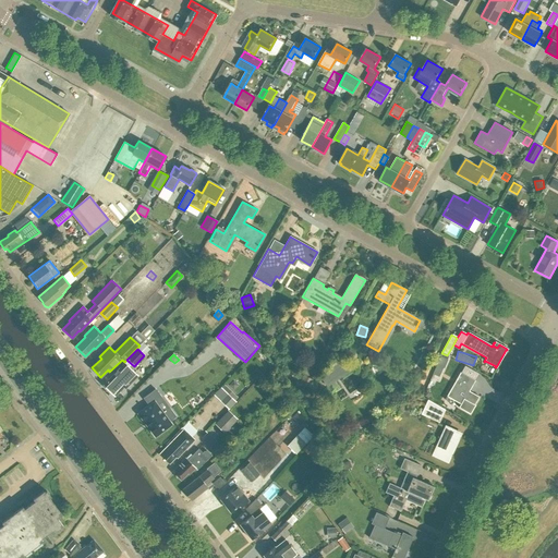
[(434,373),(440,375),(446,359),(439,356),(434,373)]
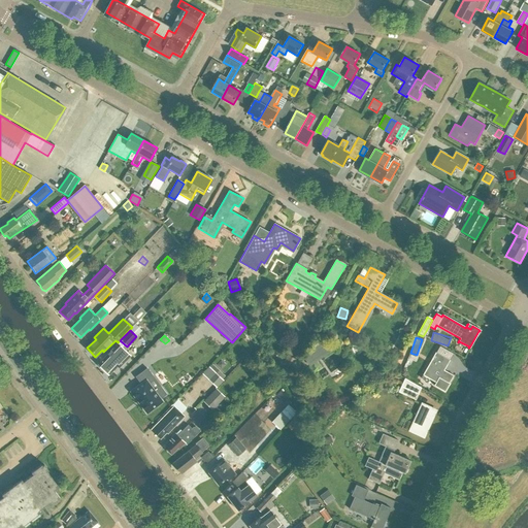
[(328,347),(324,340),(301,356),(305,362),(309,359),(307,356),(321,348),(323,350),(328,347)]
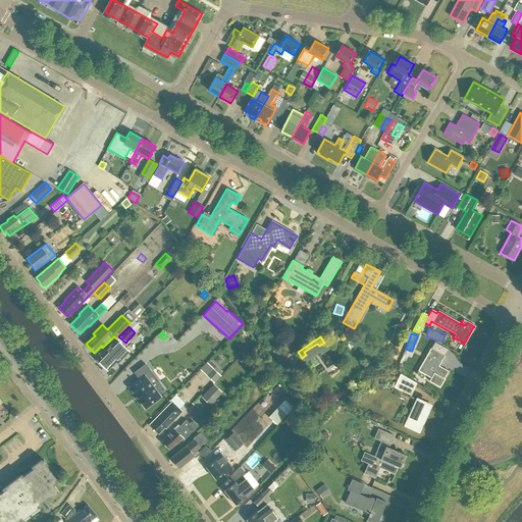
[(116,363),(128,352),(116,340),(95,360),(106,371),(114,362),(116,363)]
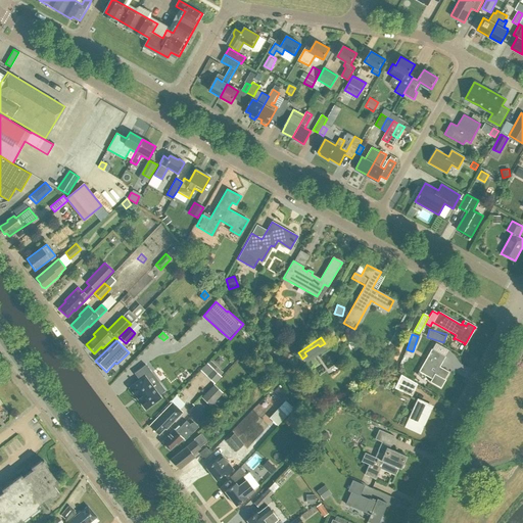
[(442,363),(445,357),(430,349),(418,372),(431,379),(429,382),(440,388),(448,372),(438,367),(437,370),(431,367),(435,359),(442,363)]
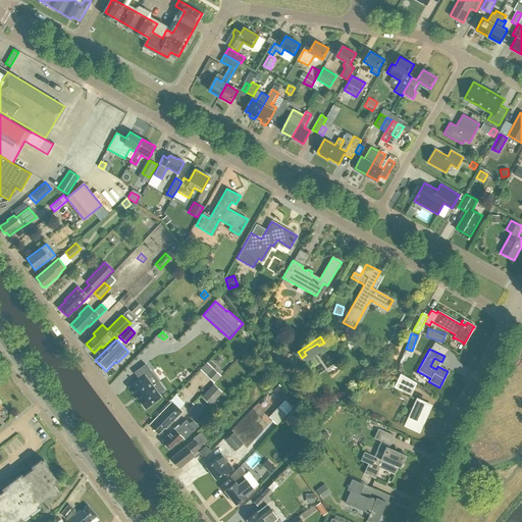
[(290,363),(293,355),(283,351),(279,358),(290,363)]
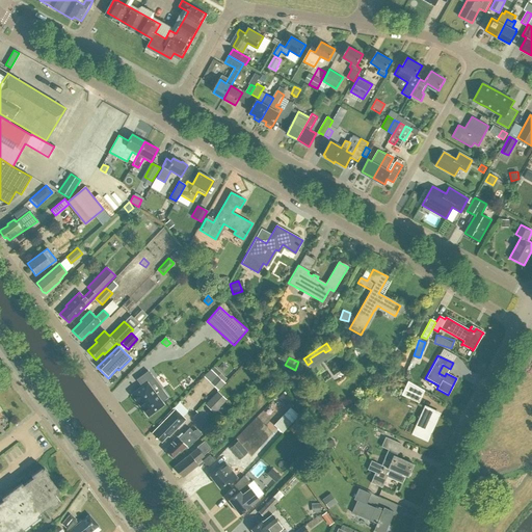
[(220,373),(217,376),(210,369),(204,376),(214,387),(218,391),(224,383),(223,381),(227,379),(220,373)]
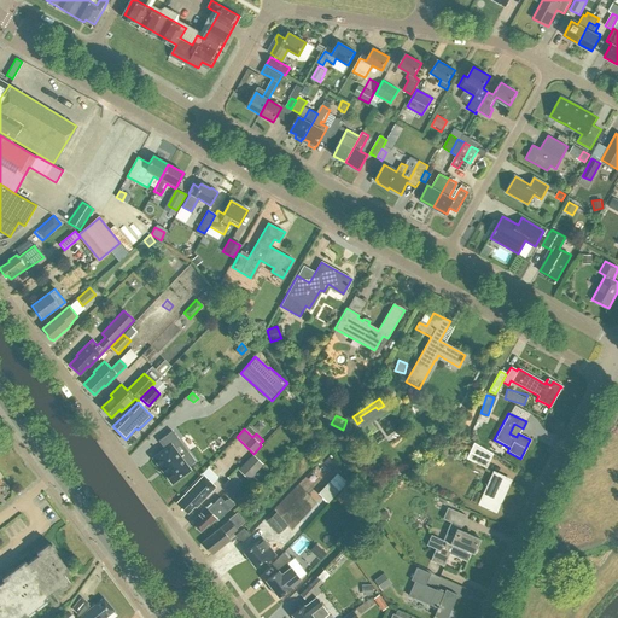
[(194,461),(187,453),(180,458),(172,445),(179,439),(172,431),(158,441),(165,449),(155,458),(153,458),(153,459),(162,468),(162,470),(163,471),(164,472),(172,482),(172,483),(173,483),(173,482),(188,471),(190,470),(188,470),(187,467),(194,461)]
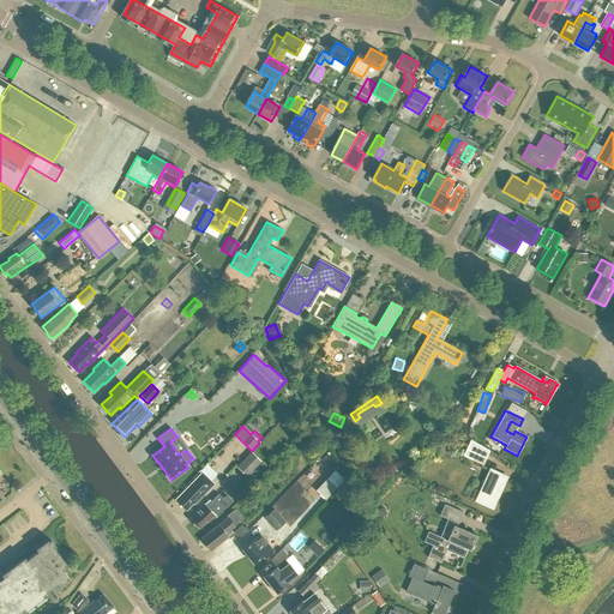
[(463,456),(483,465),(489,451),(470,440),(463,456)]
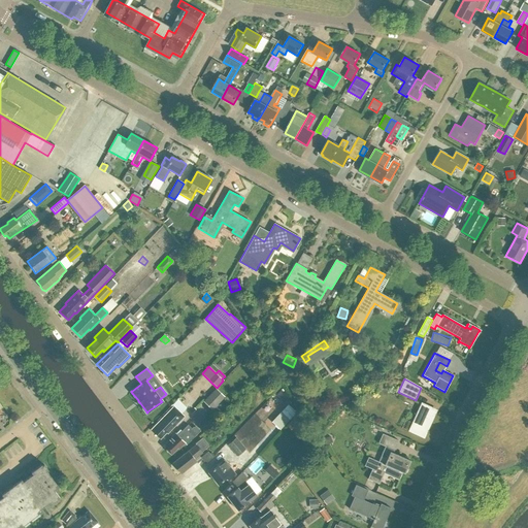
[(216,388),(203,401),(212,410),(225,397),(216,388)]
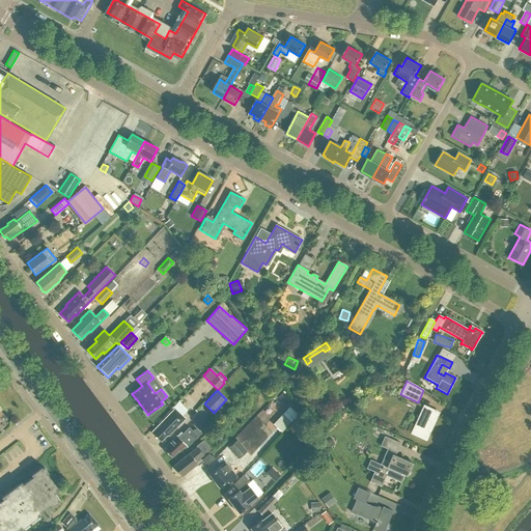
[(425,440),(436,418),(431,416),(434,411),(424,407),(412,434),(425,440)]
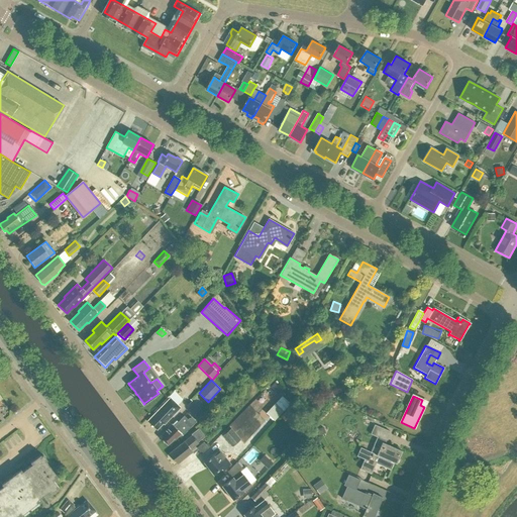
[(164,424),(180,407),(170,398),(148,421),(157,429),(163,423),(164,424)]
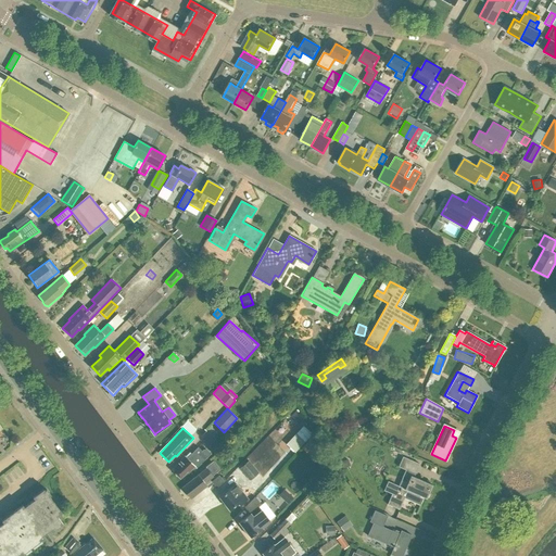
[(297,433),(286,444),(295,453),(305,442),(297,433)]
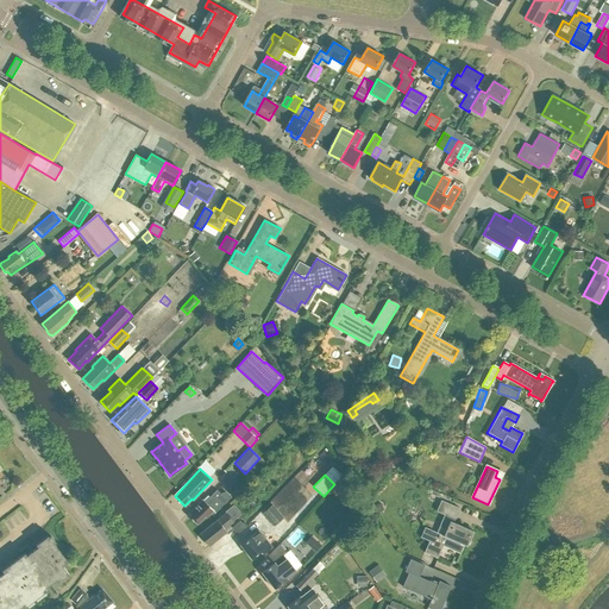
[(344,478),(331,490),(339,500),(352,488),(344,478)]
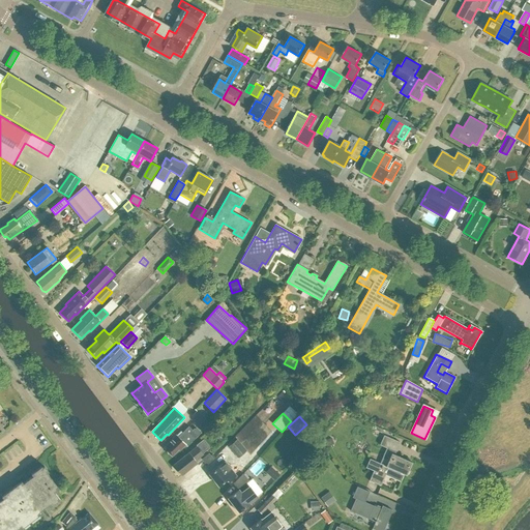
[(186,446),(197,436),(200,432),(197,429),(194,429),(192,431),(187,427),(178,437),(176,435),(163,447),(171,455),(177,449),(180,450),(184,445),(186,446)]
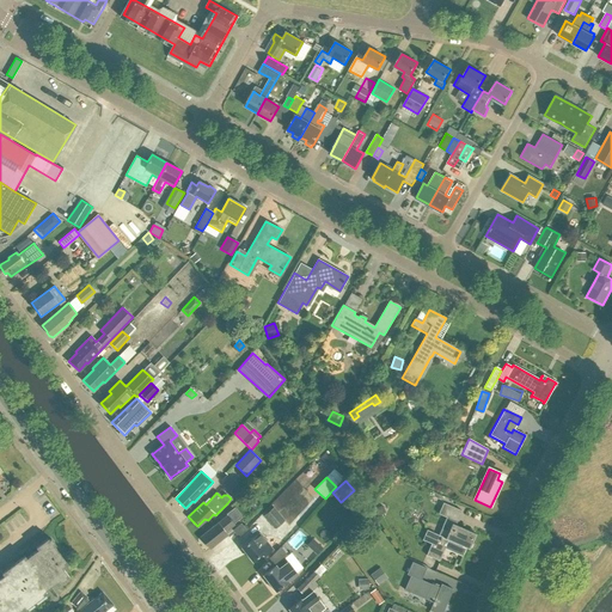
[(252,508),(258,505),(252,497),(248,501),(252,508)]
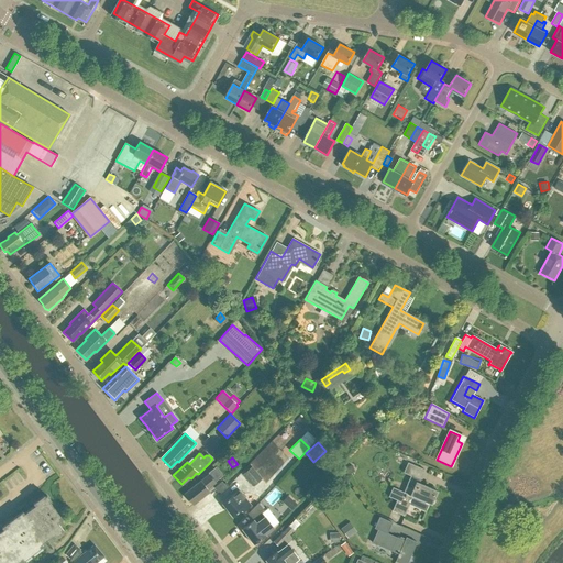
[(404,516),(409,505),(424,511),(428,504),(431,505),(438,490),(418,482),(423,470),(407,462),(403,473),(410,476),(407,484),(412,487),(409,495),(393,487),(388,497),(397,500),(392,510),(404,516)]
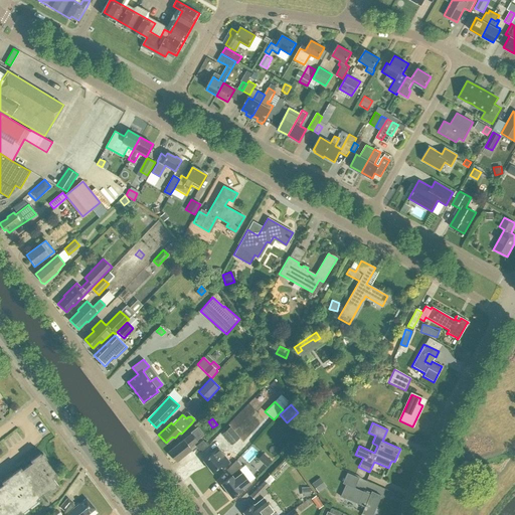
[(168,452),(169,454),(176,462),(191,450),(192,452),(197,448),(200,452),(207,446),(202,440),(195,446),(194,444),(197,442),(196,440),(204,435),(197,426),(190,433),(191,434),(168,452)]
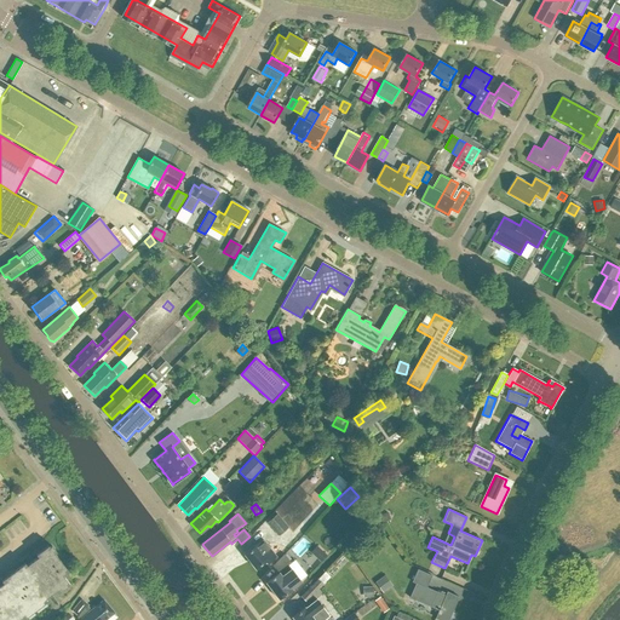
[(267,522),(277,537),(288,527),(276,514),(267,522)]
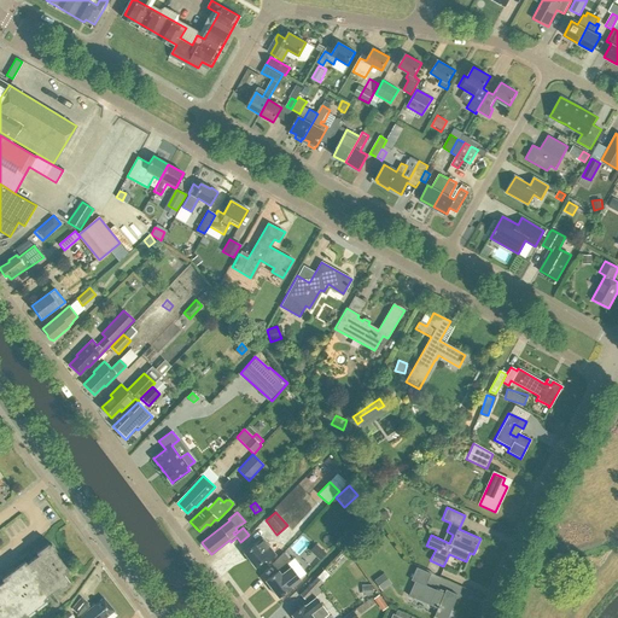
[(244,553),(255,567),(264,559),(267,561),(275,554),(262,538),(254,544),(254,546),(244,553)]
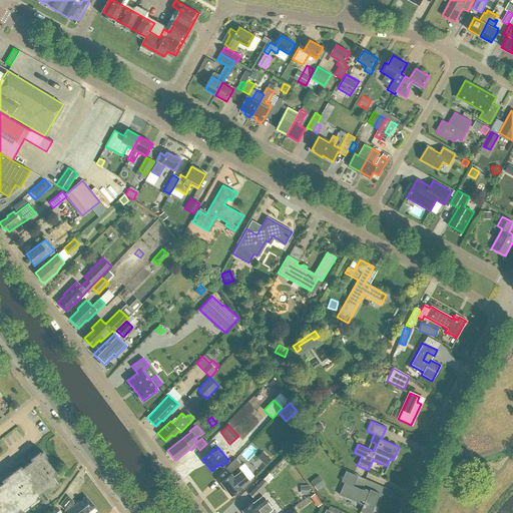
[(0,512),(14,512),(17,511),(19,512),(38,498),(37,496),(46,489),(48,491),(58,483),(52,476),(56,473),(45,458),(46,457),(42,451),(41,452),(40,451),(30,459),(31,461),(22,468),(21,466),(1,480),(3,482),(0,484),(0,512)]
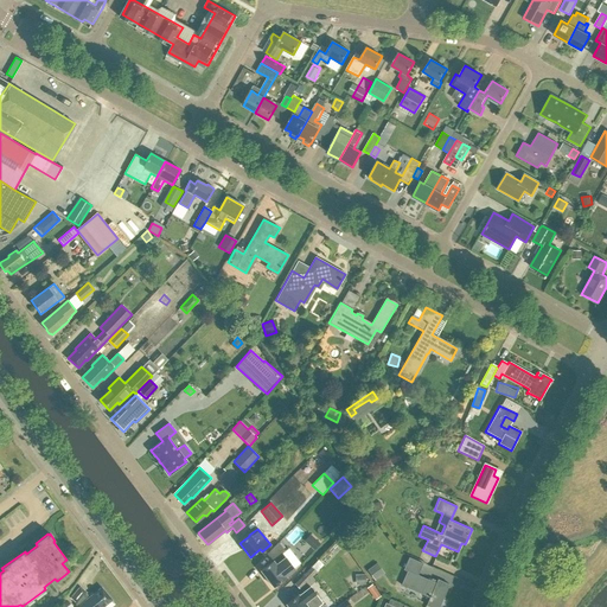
[(320,543),(310,535),(304,541),(314,550),(320,543)]
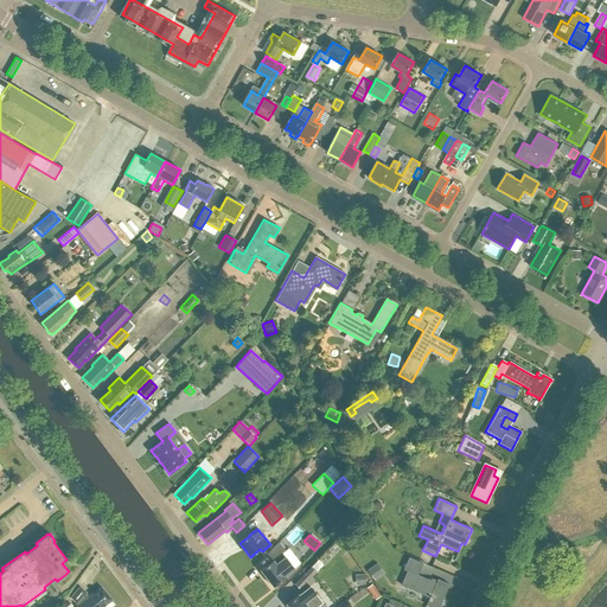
[(286,577),(285,576),(294,570),(282,554),(285,551),(279,543),(267,554),(273,561),(261,570),(273,587),(286,577)]
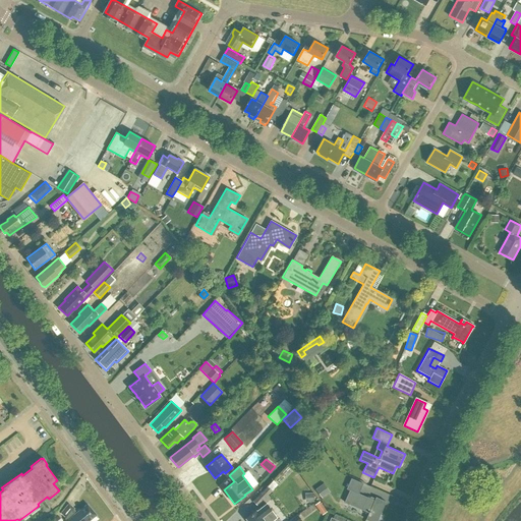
[(373,520),(377,520),(386,502),(375,498),(373,501),(358,494),(362,483),(351,478),(346,488),(349,490),(344,502),(350,505),(351,501),(361,506),(360,509),(368,513),(366,517),(373,520)]
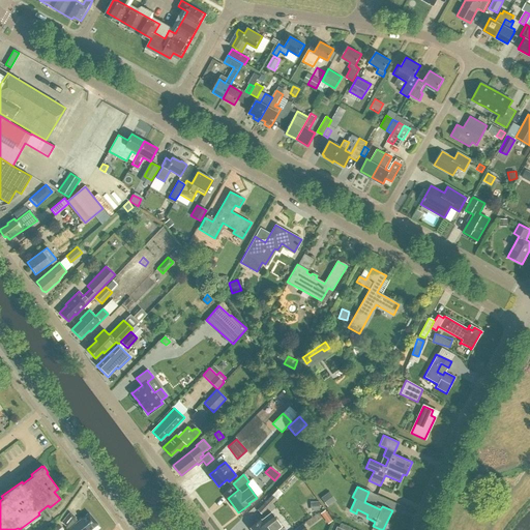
[(262,514),(282,493),(277,489),(257,509),(262,514)]
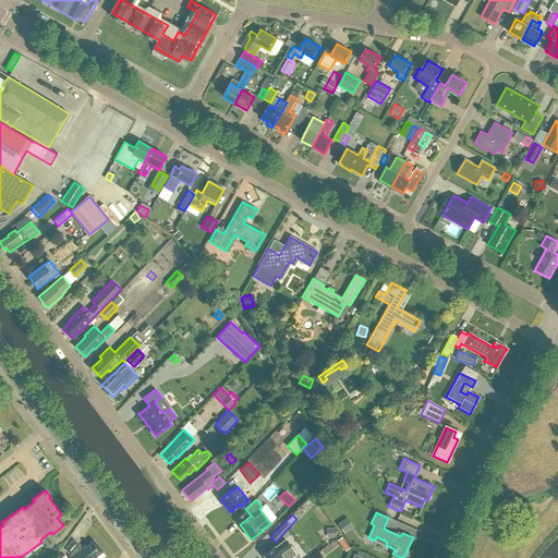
[(344,532),(354,525),(347,517),(338,523),(344,532)]
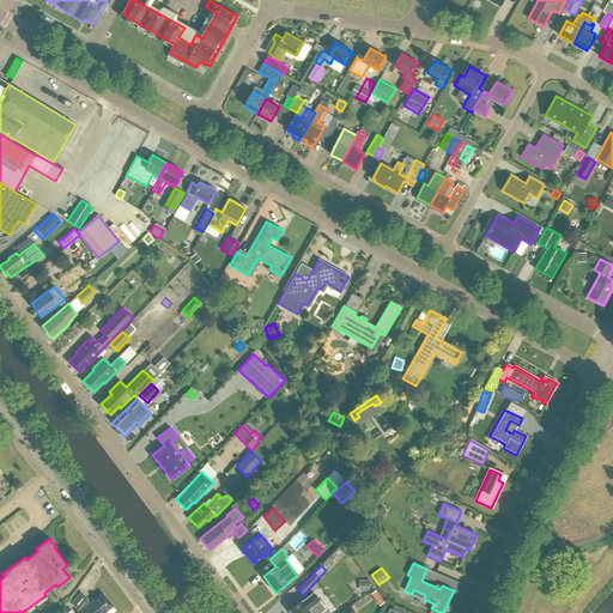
[(359,590),(369,590),(369,580),(358,581),(359,590)]
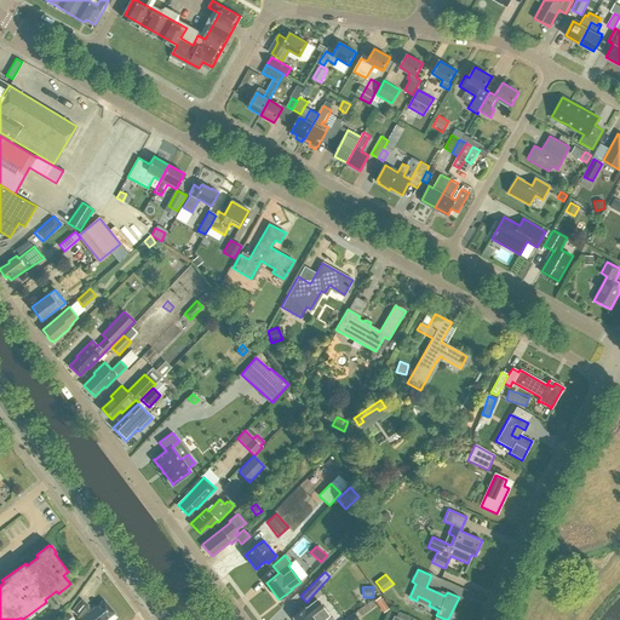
[(383,612),(389,608),(382,596),(375,600),(383,612)]
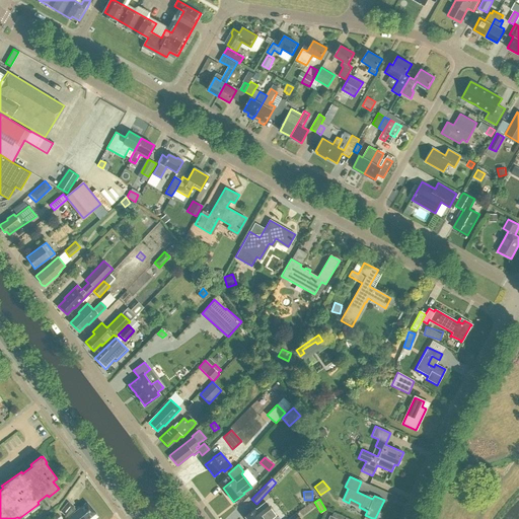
[(87,518),(88,518),(87,518),(94,518),(98,516),(86,502),(76,511),(72,508),(73,507),(68,502),(60,511),(66,516),(68,518),(66,518),(87,518)]
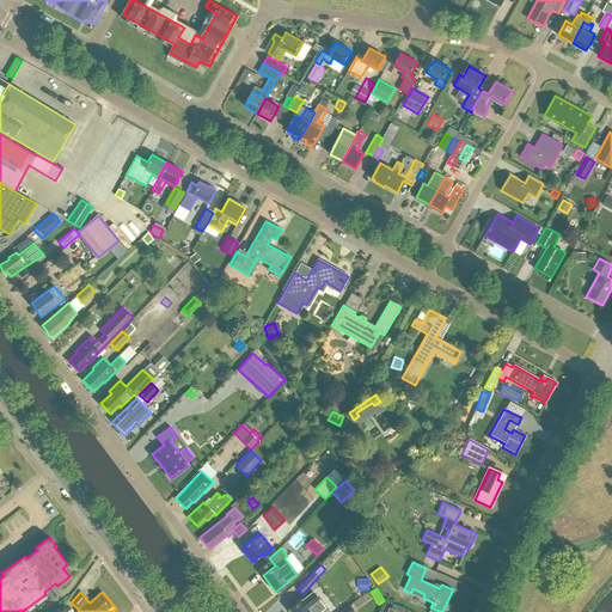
[(301,600),(300,600),(288,609),(291,611),(320,611),(325,609),(312,592),(301,600)]
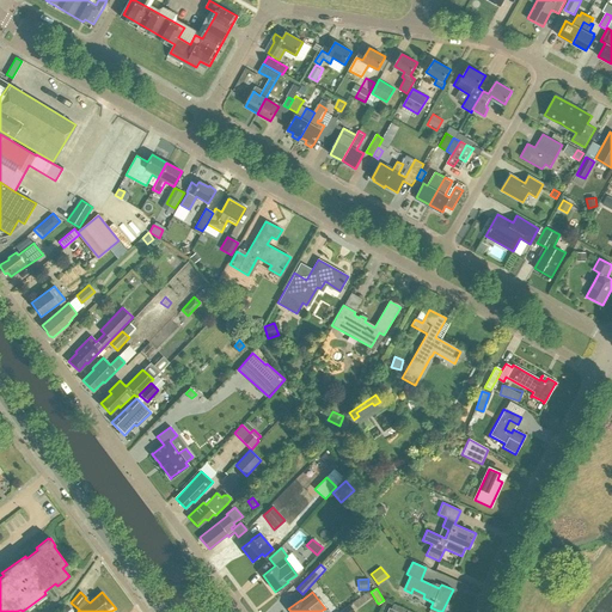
[(360,605),(371,598),(367,592),(355,599),(360,605)]
